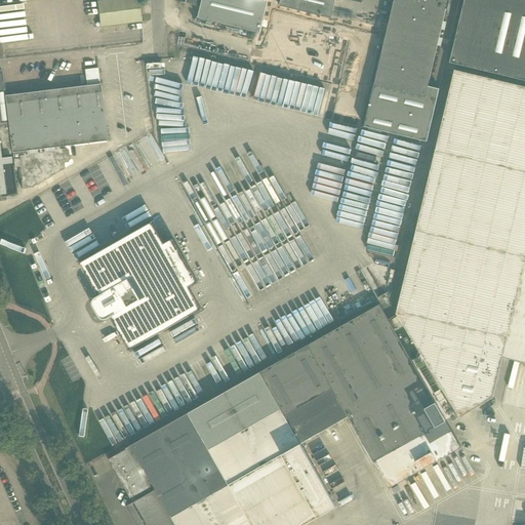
[(137,0),(107,0),(96,1),(99,27),(130,23),(140,22),(137,0)]
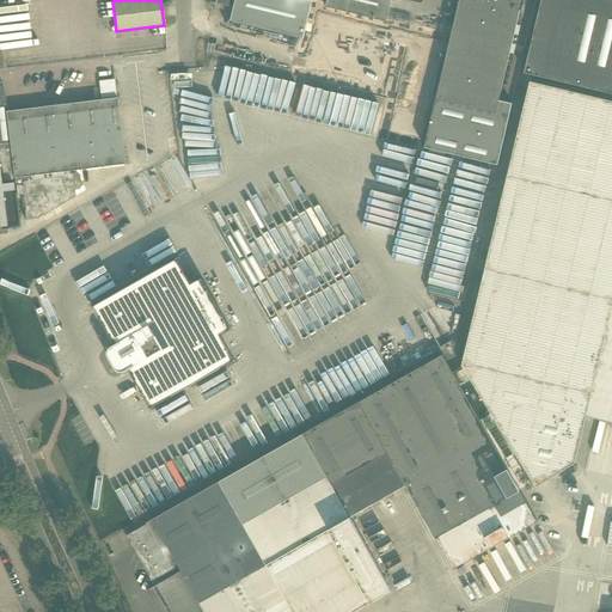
[(231,22),(303,38),(312,0),(216,0),(216,4),(233,8),(231,22)]
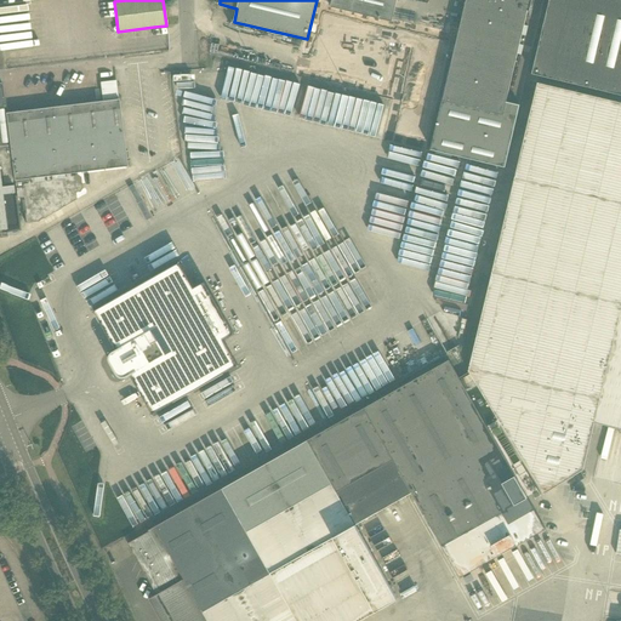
[(331,0),(330,7),(392,22),(397,0),(331,0)]
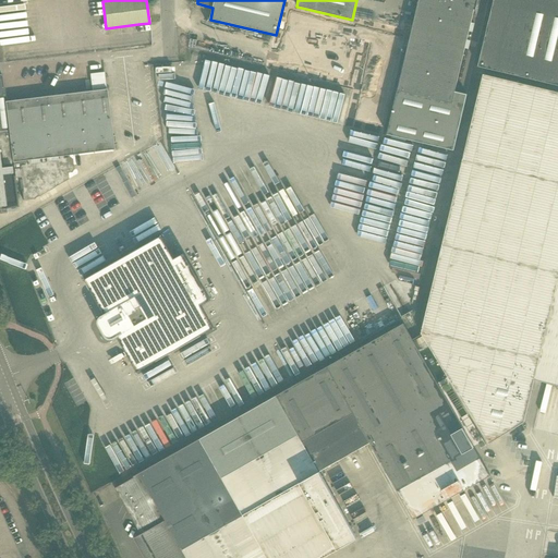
[(359,128),(453,150),(466,95),(455,92),(474,8),(475,0),(419,0),(417,5),(411,34),(405,58),(376,51),(359,128)]
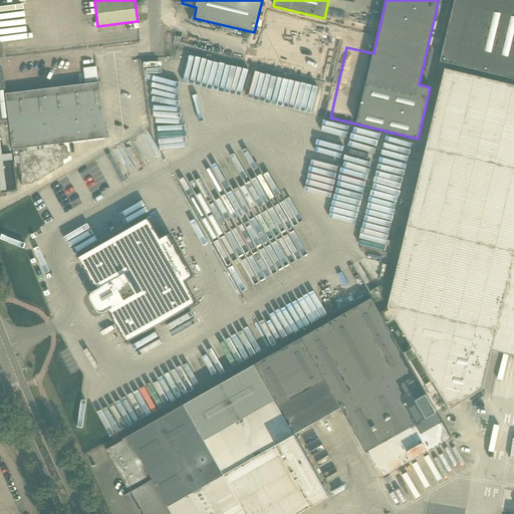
[(513,0),(454,0),(440,62),(513,79),(513,0)]
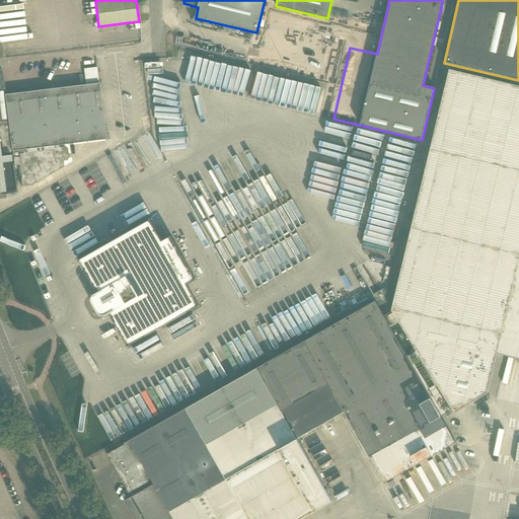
[(266,4),(251,63),(332,81),(324,117),(334,119),(350,48),(377,54),(382,31),(356,25),(327,18),(276,6),(266,4)]
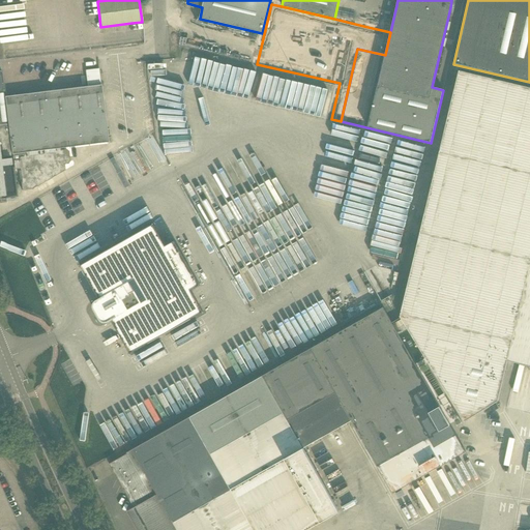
[(78,60),(79,74),(96,72),(94,58),(78,60)]
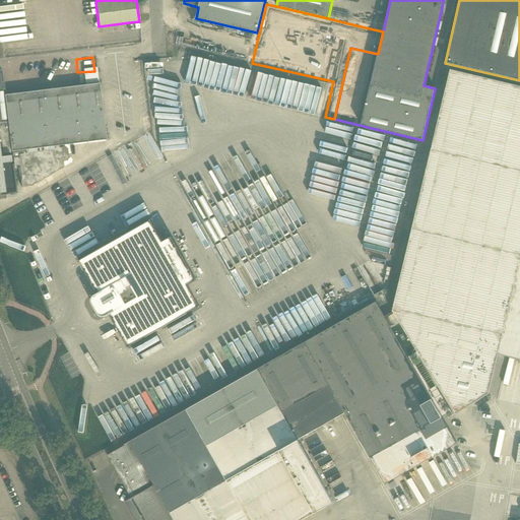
[(231,95),(288,107),(294,80),(268,75),(267,82),(262,81),(263,72),(237,67),(231,95)]
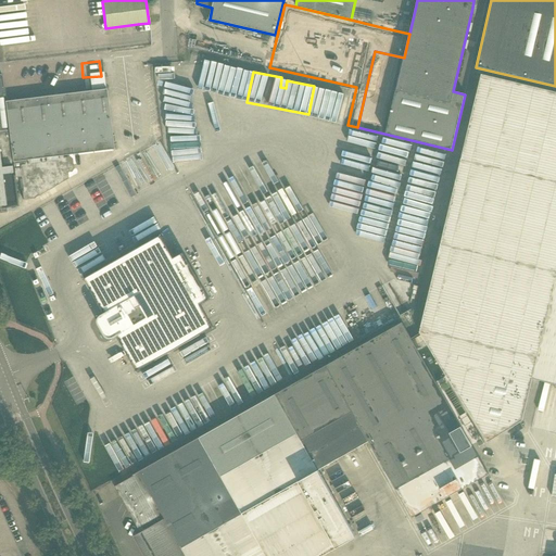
[(1,74),(0,74),(0,209),(5,209),(19,206),(14,177),(20,177),(23,200),(34,199),(66,180),(65,172),(71,171),(72,169),(71,159),(70,158),(63,159),(63,155),(113,150),(106,89),(7,101),(4,88),(3,89),(1,74)]
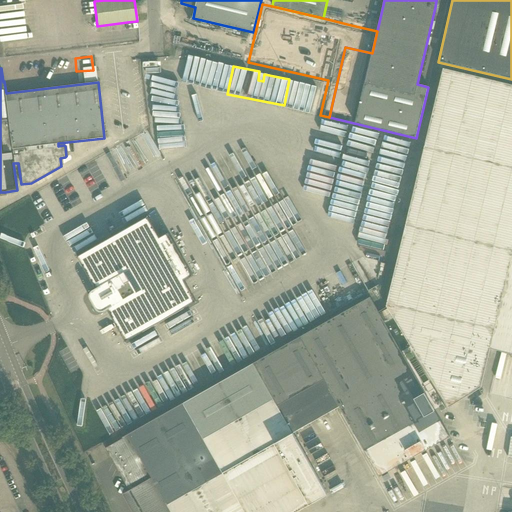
[(443,399),(448,408),(481,388),(490,348),(511,353),(511,84),(443,68),(386,307),(443,399)]
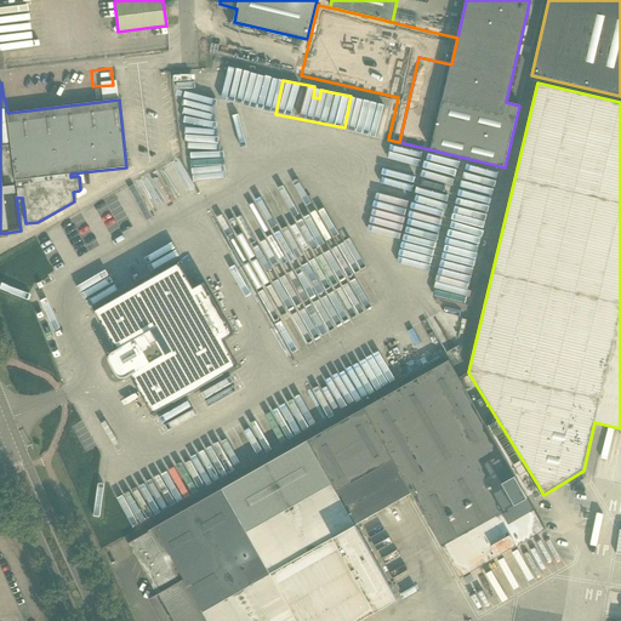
[(298,171),(241,199),(255,226),(312,199),(298,171)]
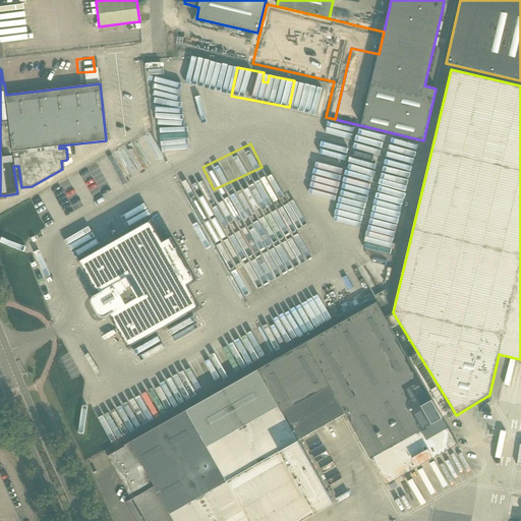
[(213,238),(237,290),(321,249),(307,223),(310,221),(298,196),(290,200),(274,168),(250,179),(265,208),(243,218),(257,248),(254,249),(255,250),(250,253),(237,227),(213,238)]
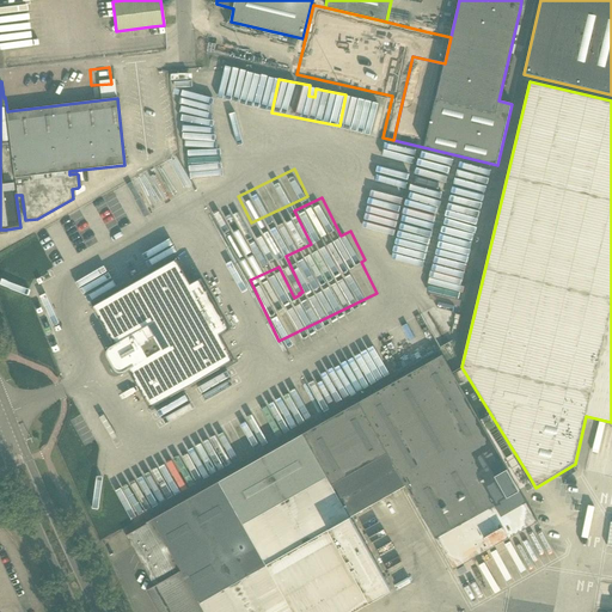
[(191,285),(177,258),(92,306),(115,346),(110,348),(109,349),(108,350),(106,353),(106,356),(115,371),(116,372),(118,373),(121,373),(122,372),(128,369),(150,409),(234,360),(220,335),(231,329),(202,279),(191,285)]
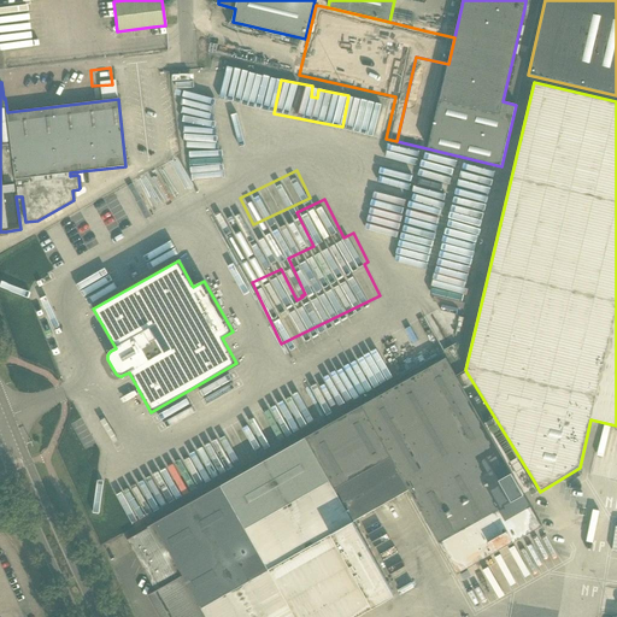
[(357,616),(394,595),(352,522),(410,489),(457,574),(541,527),(446,358),(221,486),(137,534),(127,540),(157,593),(177,581),(198,616),(357,616)]
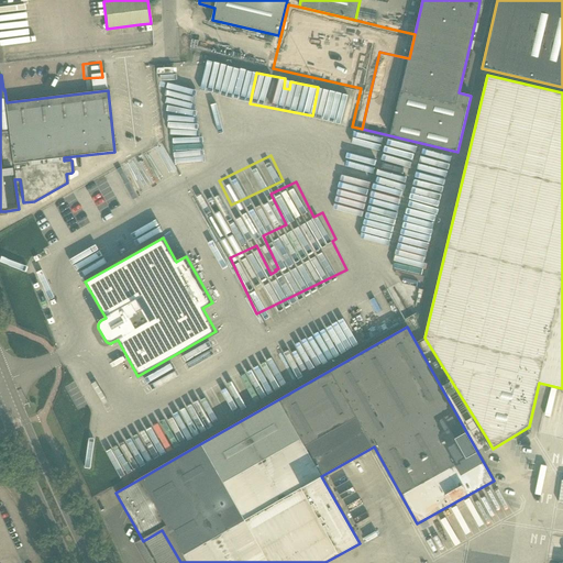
[(295,375),(320,362),(306,335),(280,349),(295,375)]
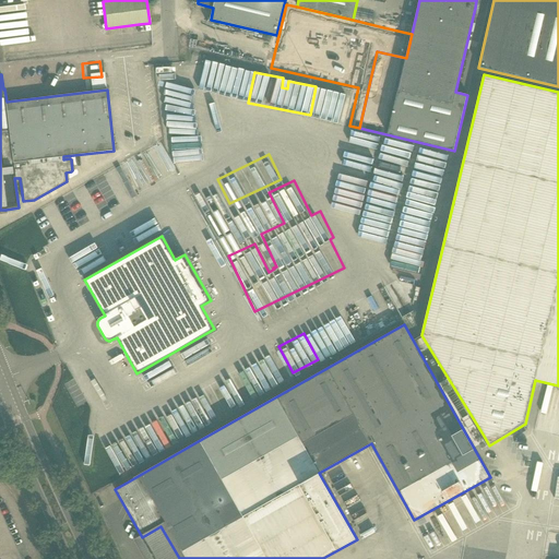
[(238,371),(250,394),(268,384),(254,363),(238,371)]
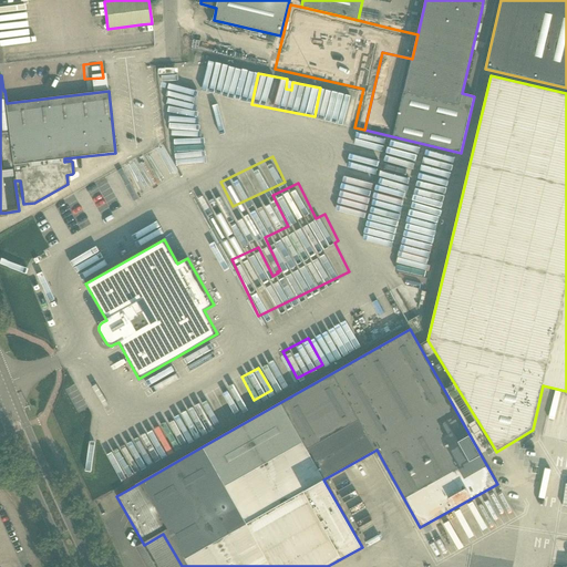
[(232,397),(235,394),(229,384),(219,389),(228,410),(236,405),(232,397)]
